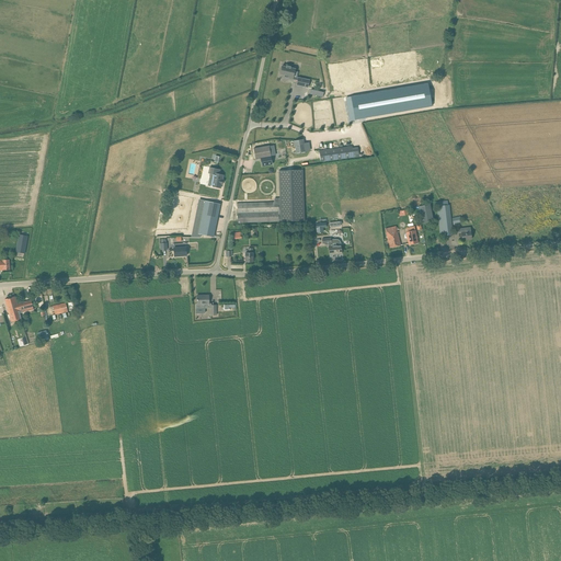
[(284,78),(293,80),(295,69),(290,68),(292,66),(286,65),(286,67),(282,66),(281,75),(284,76),(284,78)]
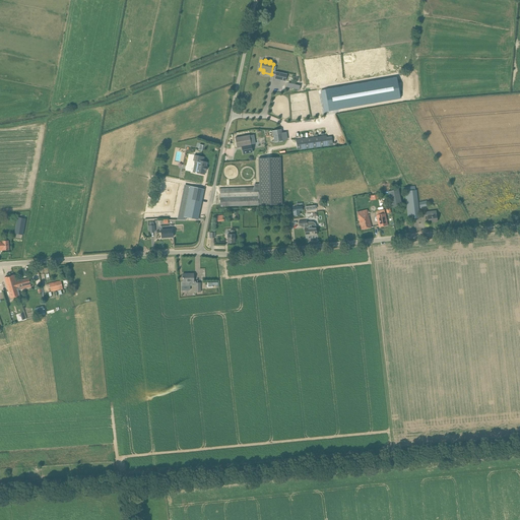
[(287,74),(276,71),(274,79),(285,81),(287,74)]
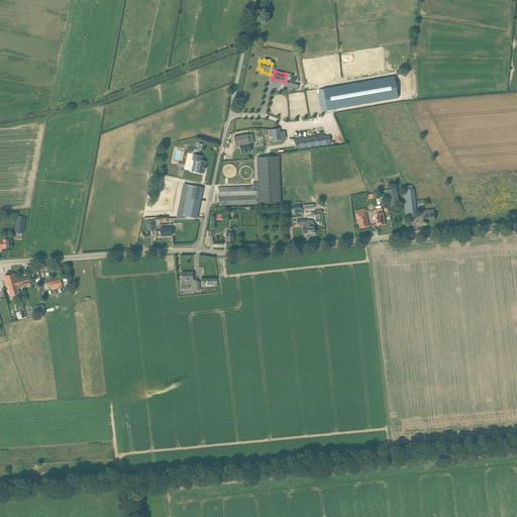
[(391,78),(320,90),(323,111),(394,99),(391,78)]
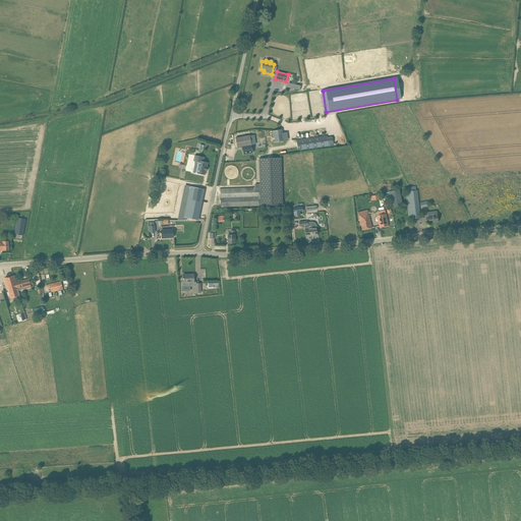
[(274,130),(276,142),(284,141),(282,129),(274,130)]
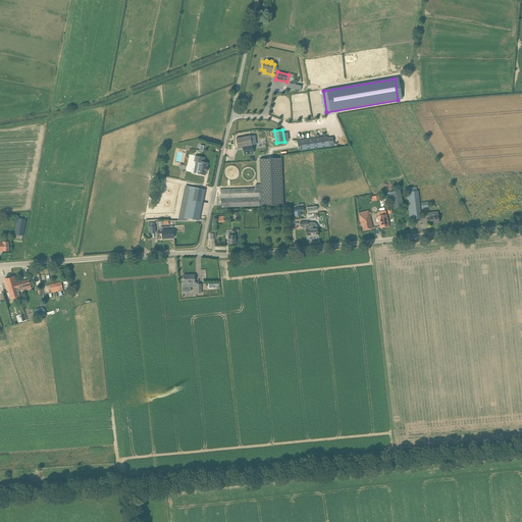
[(253,153),(251,136),(236,139),(238,148),(243,147),(244,154),(253,153)]
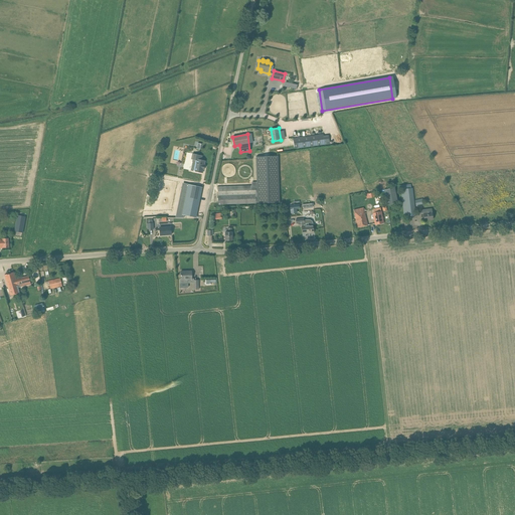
[(323,134),(294,139),(295,149),(329,144),(328,135),(323,136),(323,134)]
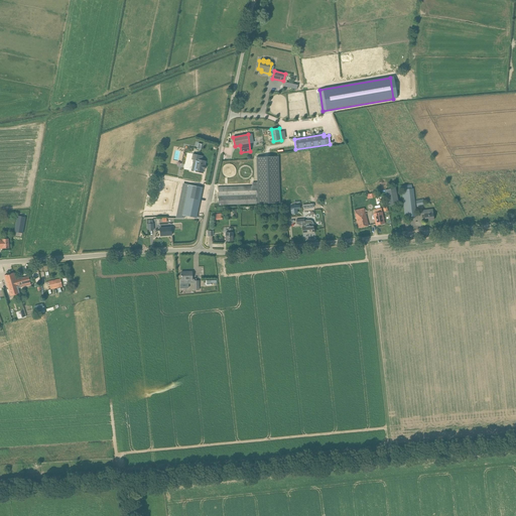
[(191,170),(203,173),(204,169),(205,169),(206,165),(205,165),(206,161),(202,160),(203,156),(192,154),(191,159),(194,159),(191,170)]
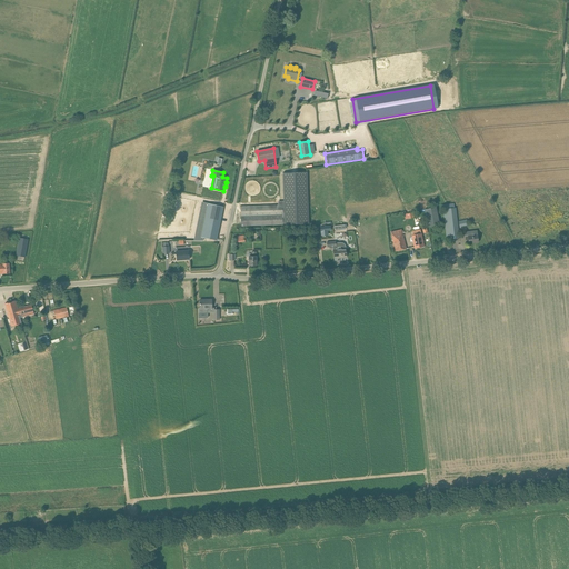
[(308,172),(283,173),(286,226),(309,225),(308,172)]
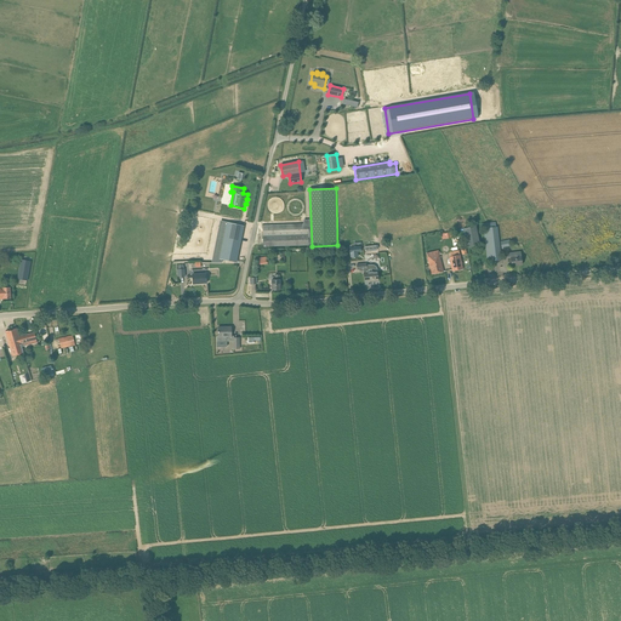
[(244,226),(223,221),(215,257),(237,262),(244,226)]
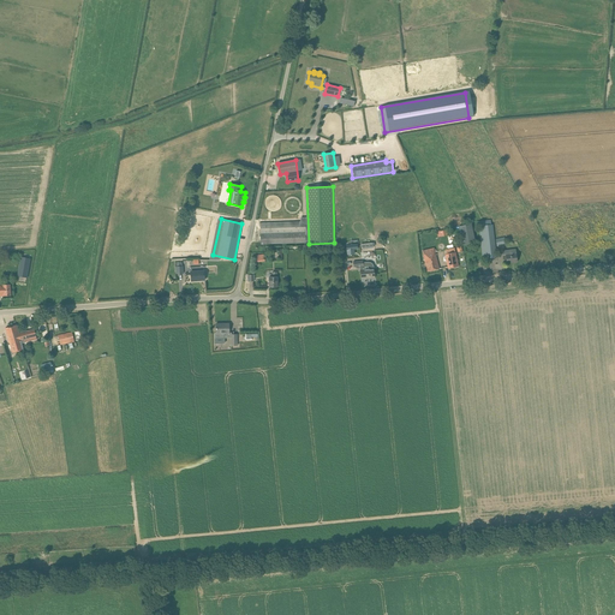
[(491,220),(477,221),(478,227),(479,226),(483,260),(487,260),(496,258),(493,225),(491,225),(491,220)]
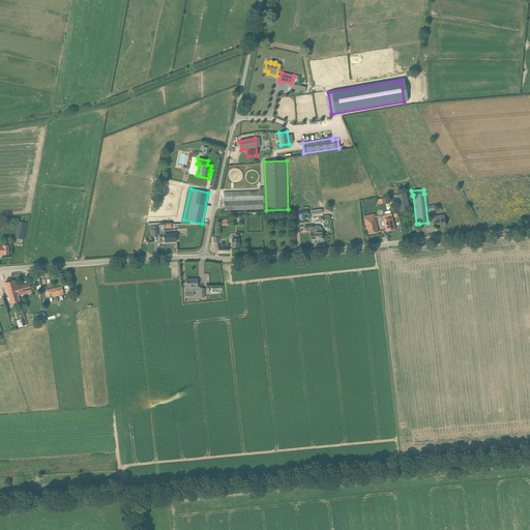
[(264,209),(264,190),(224,193),(225,210),(264,209)]
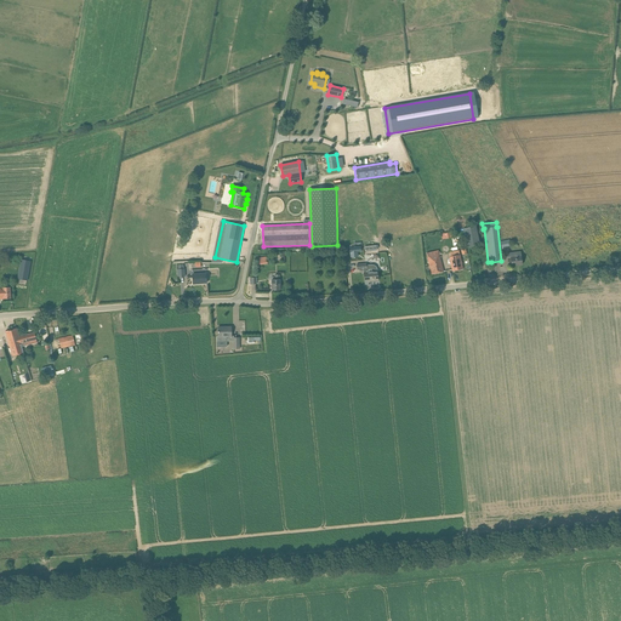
[(476,226),(463,229),(467,249),(480,246),(476,226)]
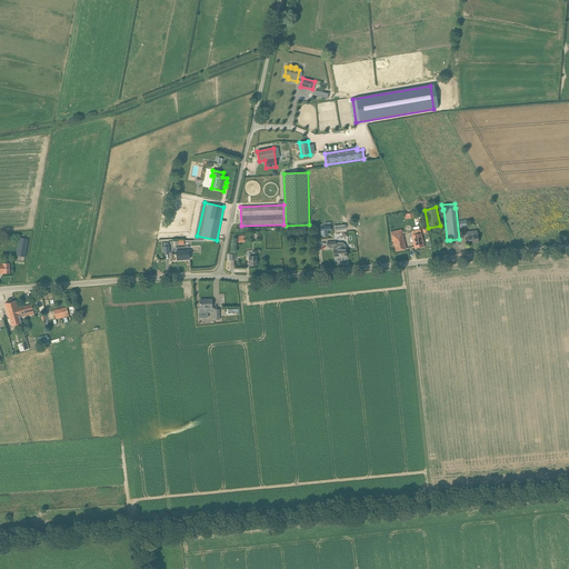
[(321,236),(325,236),(325,231),(328,230),(331,230),(331,226),(321,227),(321,236)]
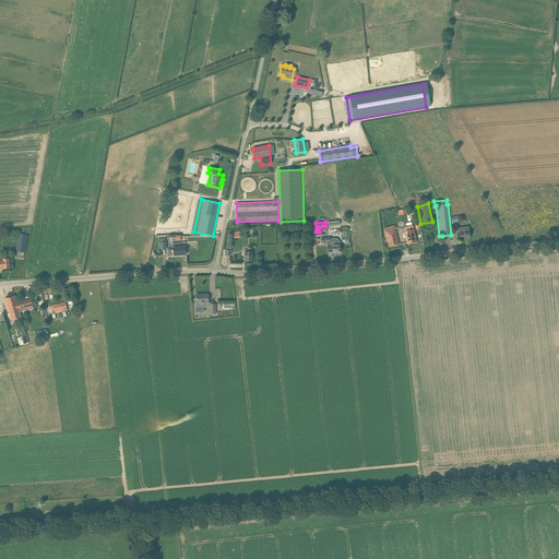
[(456,227),(456,230),(458,236),(460,236),(461,239),(470,238),(470,230),(468,226),(456,227)]
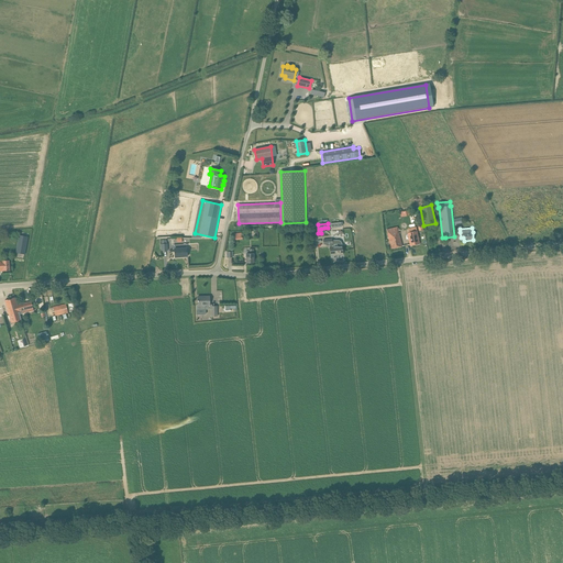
[(403,246),(398,231),(388,233),(392,249),(403,246)]
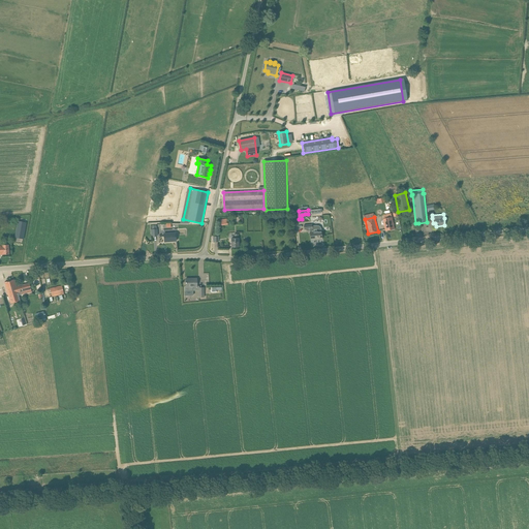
[(395,229),(392,217),(383,219),(385,230),(395,229)]
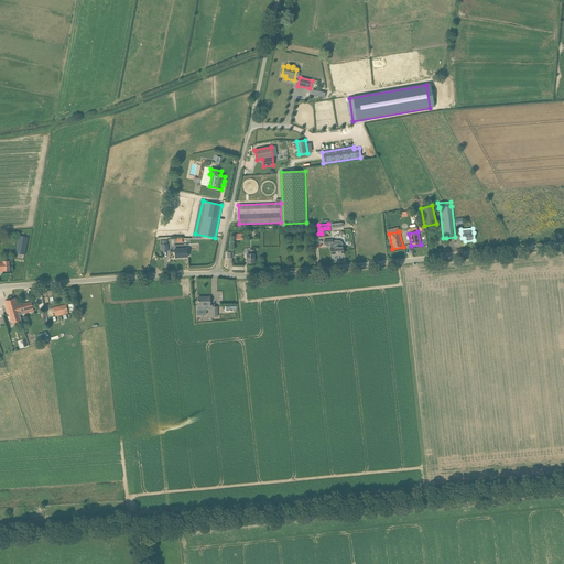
[(28,237),(19,235),(15,252),(24,255),(28,237)]
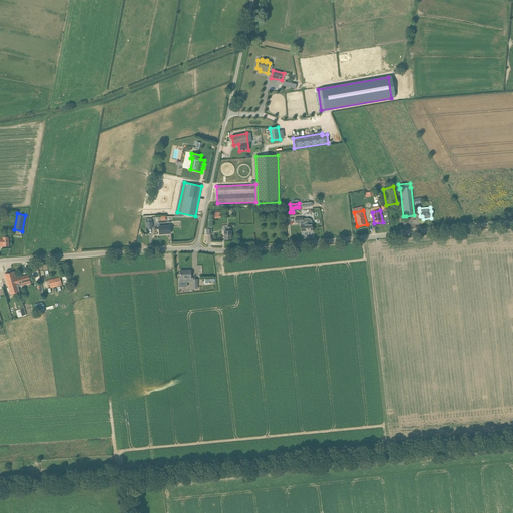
[(313,231),(312,223),(312,222),(311,220),(310,219),(307,218),(303,219),(303,217),(295,218),(296,222),(301,222),(301,232),(313,231)]
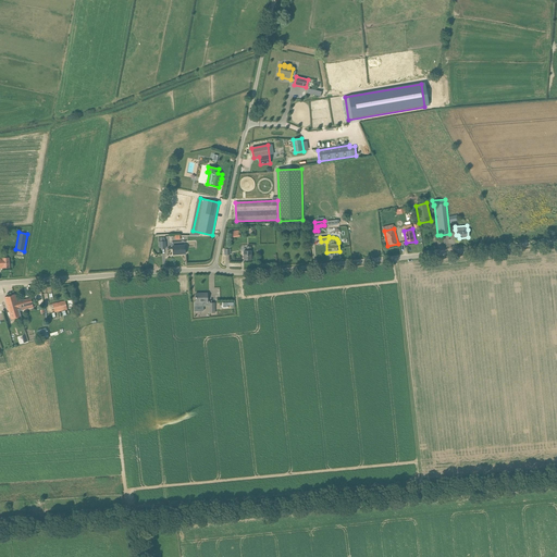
[(185,254),(185,245),(172,246),(173,255),(185,254)]
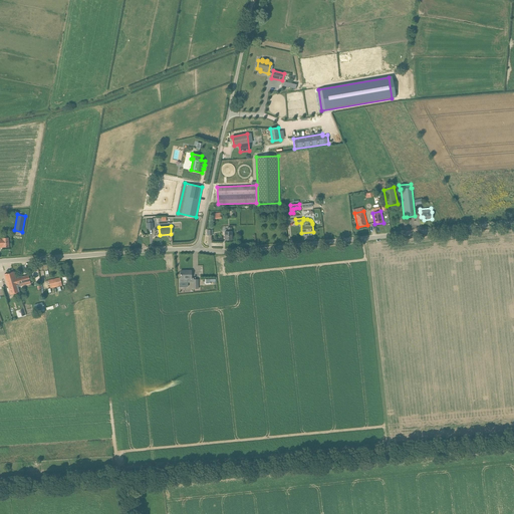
[(0,247),(9,247),(8,237),(0,238),(0,247)]
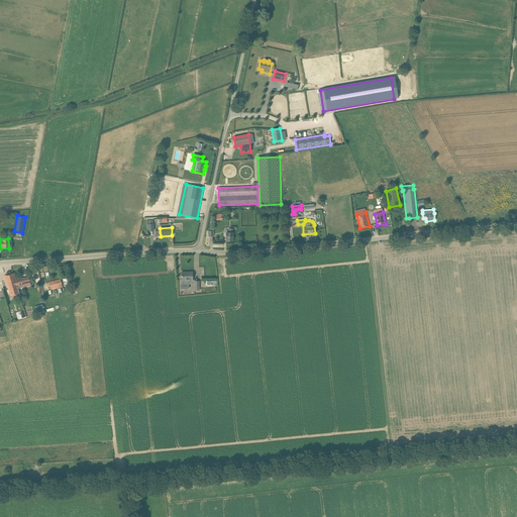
[(20,294),(17,285),(16,280),(14,272),(4,275),(10,297),(20,294)]
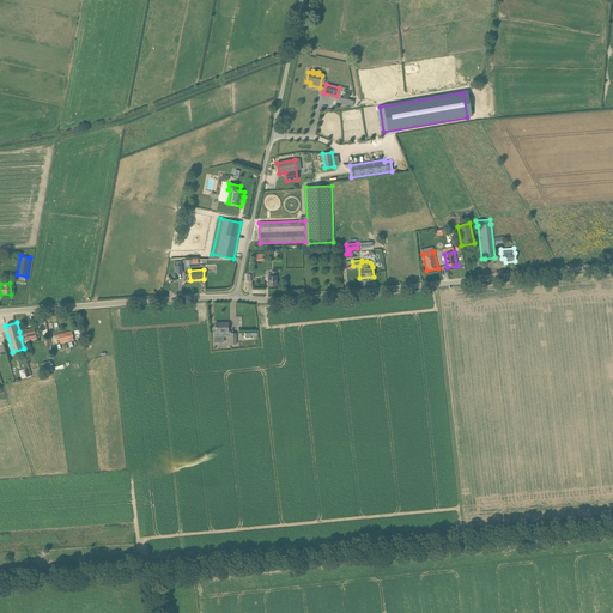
[(229,323),(216,323),(216,333),(214,333),(214,338),(224,338),(224,335),(228,335),(228,333),(230,333),(231,345),(237,345),(236,334),(231,334),(231,332),(229,332),(229,323)]
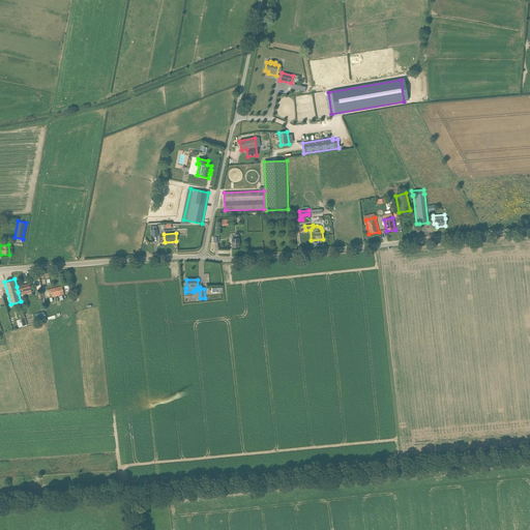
[(29,284),(17,287),(18,292),(21,292),(21,295),(31,292),(29,284)]
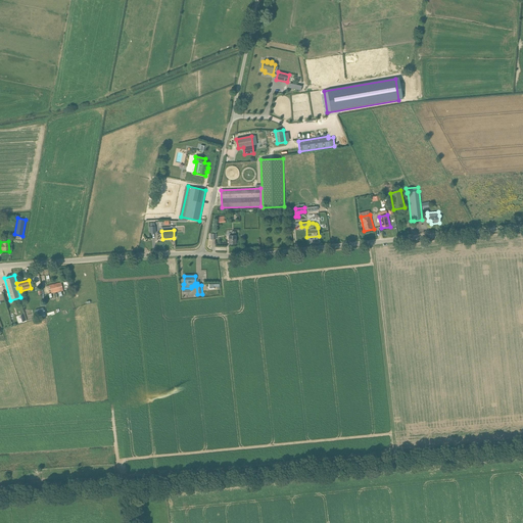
[(63,290),(61,283),(49,285),(51,293),(63,290)]
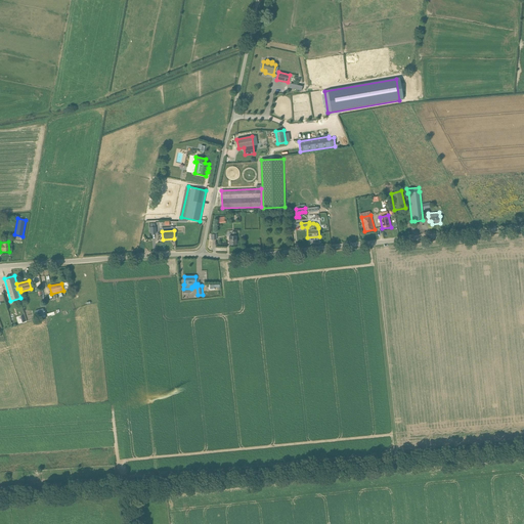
[(45,316),(43,308),(35,310),(38,319),(45,316)]
